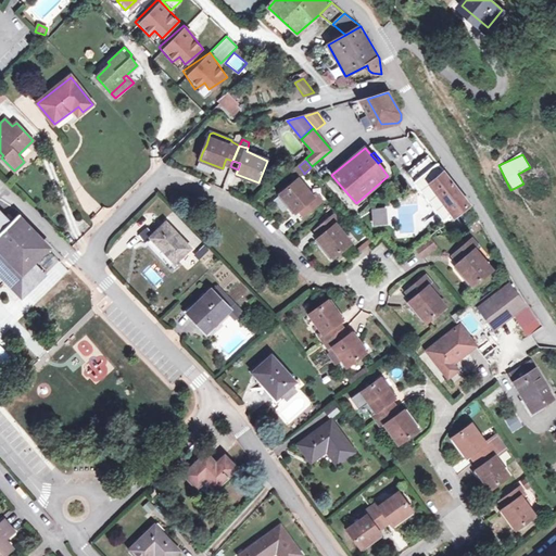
[(446,172),(439,163),(432,168),(439,177),(430,184),(454,215),(455,217),(471,205),(446,174),(446,172)]
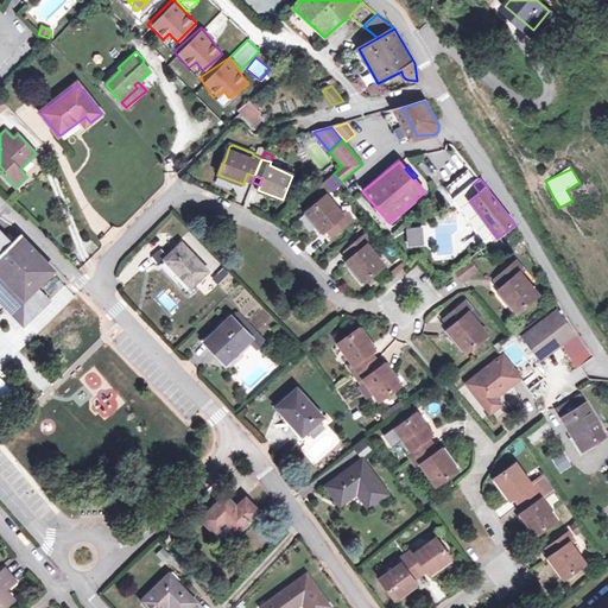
[(331,188),(327,182),(318,187),(324,194),(331,188)]
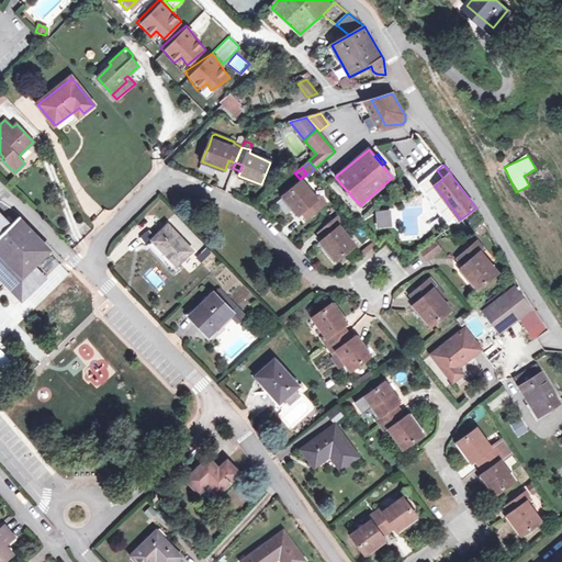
[(444,179),(437,170),(418,184),(449,224),(459,217),(435,186),(444,179)]
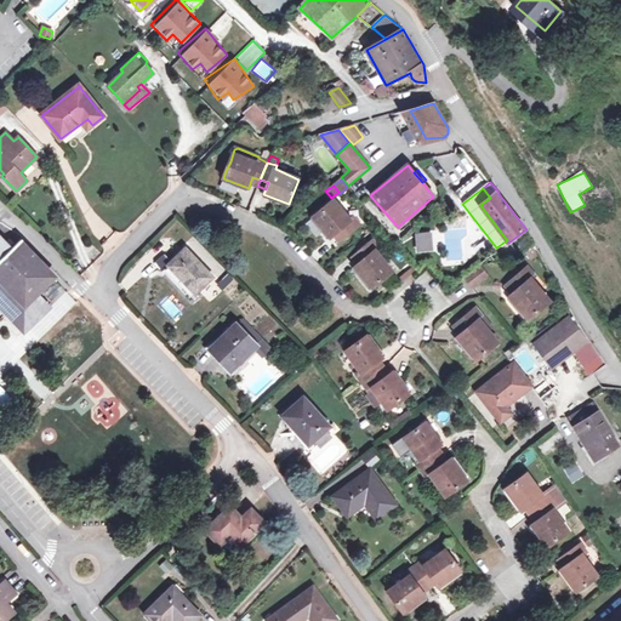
[(334,200),(314,217),(331,238),(335,234),(340,229),(346,237),(359,223),(354,217),(351,221),(334,200)]
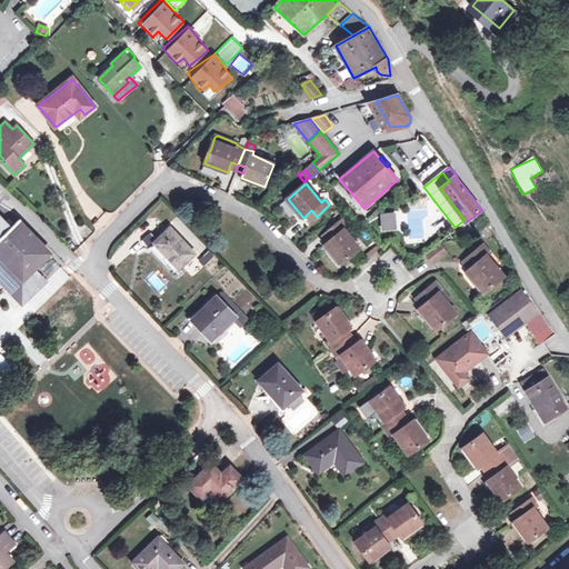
[(346,187),(343,189),(351,198),(353,196),(346,187)]
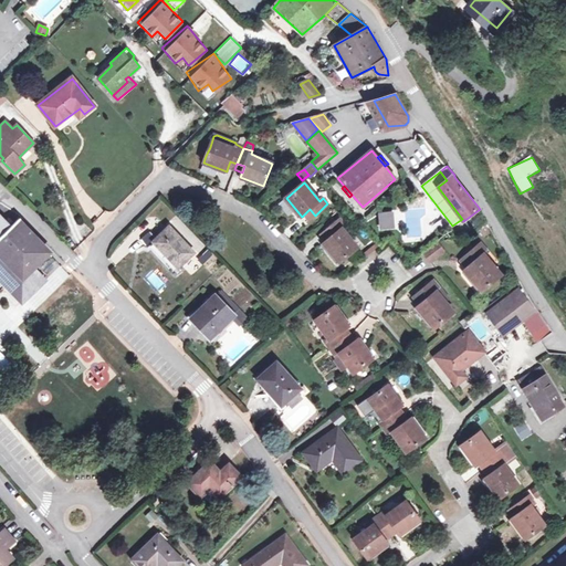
[(305,213),(310,219),(315,216),(310,209),(305,213)]
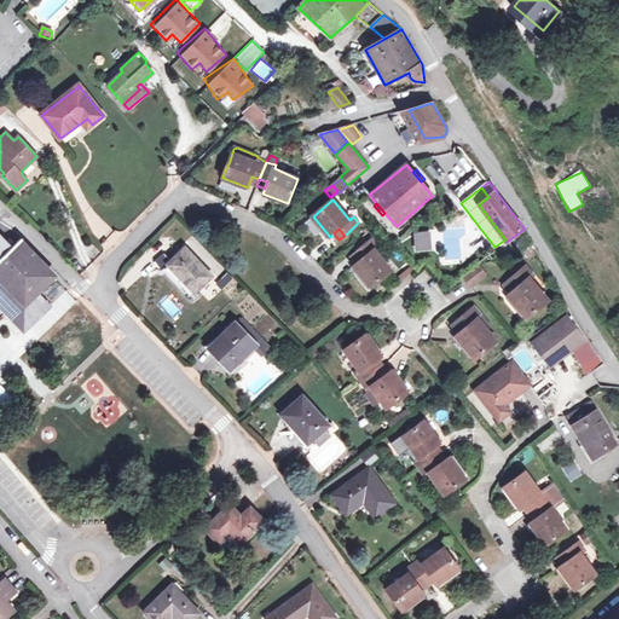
[(431,232),(415,233),(416,252),(433,250),(431,232)]
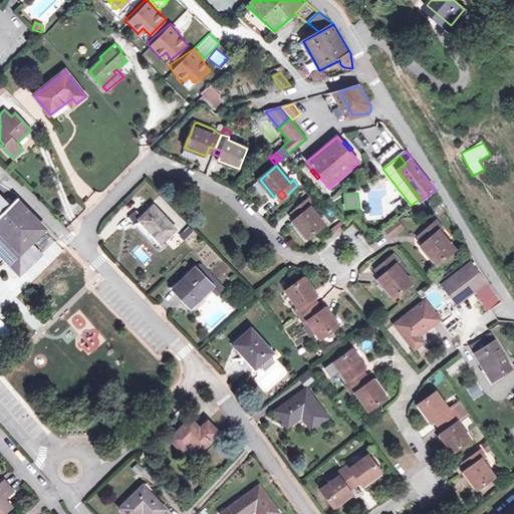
[(0,254),(21,275),(42,254),(32,243),(38,237),(45,231),(46,230),(17,201),(14,203),(7,197),(3,202),(0,198),(0,254)]
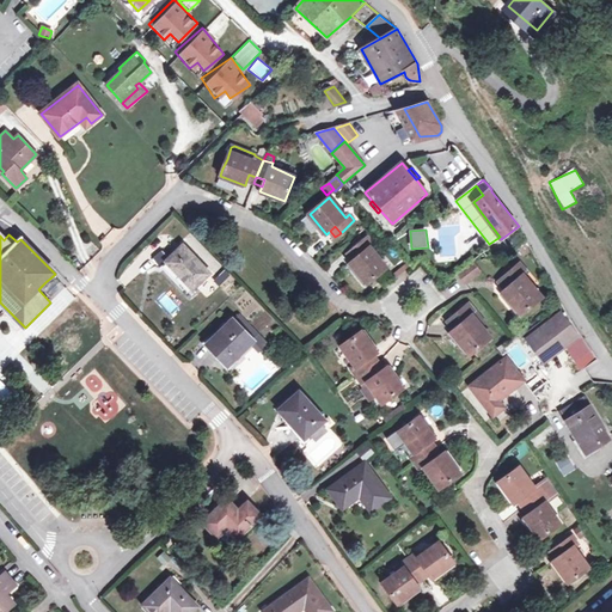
[(368,238),(354,249),(359,256),(354,259),(350,263),(367,283),(386,267),(371,246),(373,244),(368,238)]
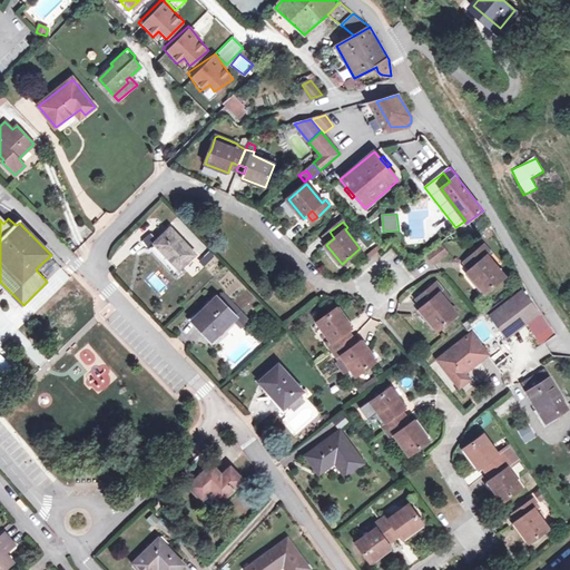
[(495,231),(492,225),(483,233),(488,237),(495,231)]
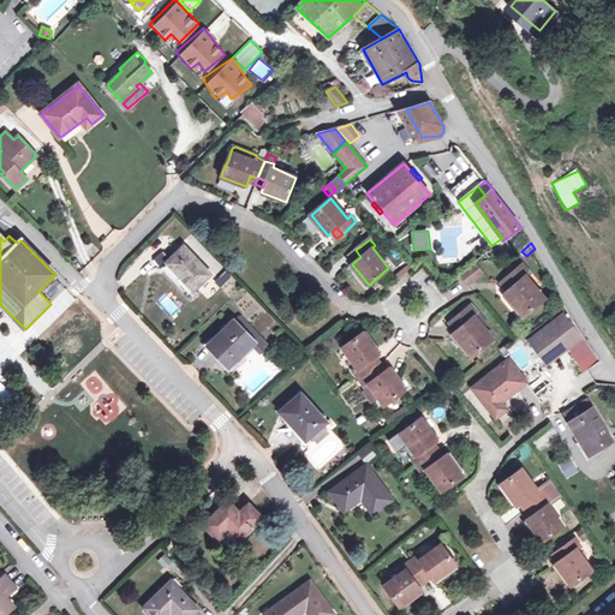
[(210,275),(184,248),(172,260),(163,252),(154,260),(161,269),(167,263),(195,291),(210,275)]
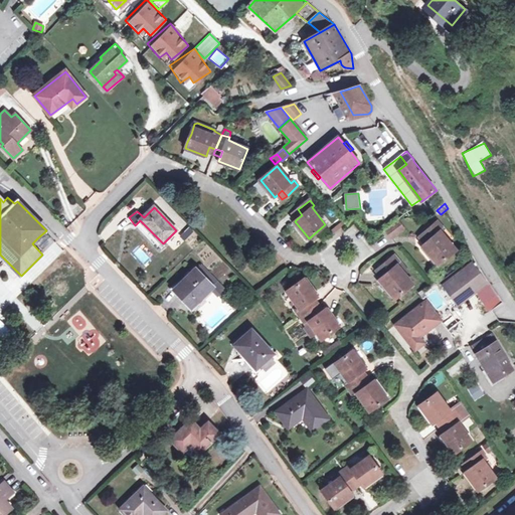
[(302,215),(298,209),(294,213),(298,218),(302,215)]
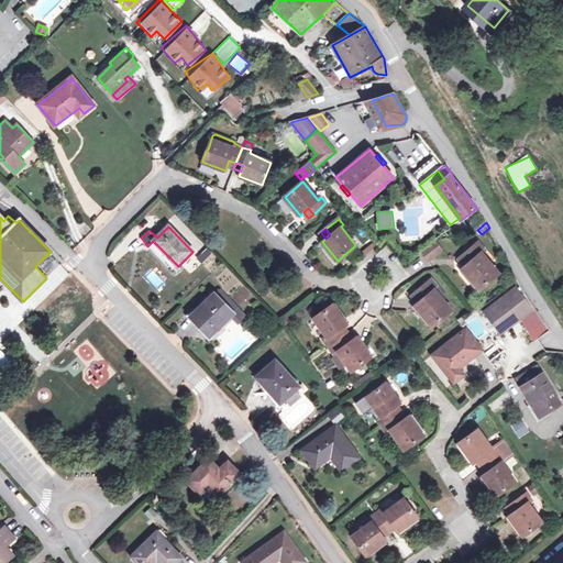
[(374,241),(366,249),(370,253),(378,245),(374,241)]
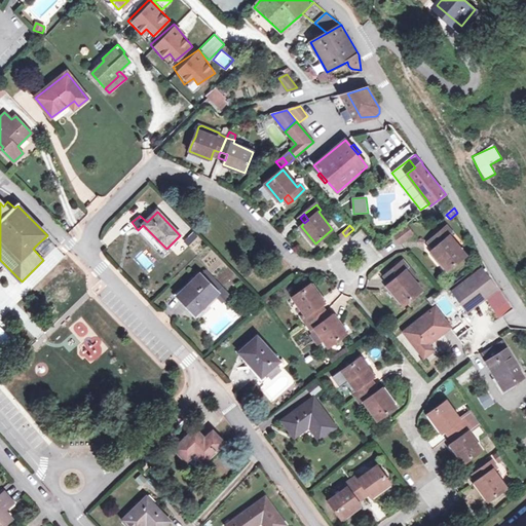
[(406,226),(393,235),(396,237),(401,245),(413,234),(406,226)]
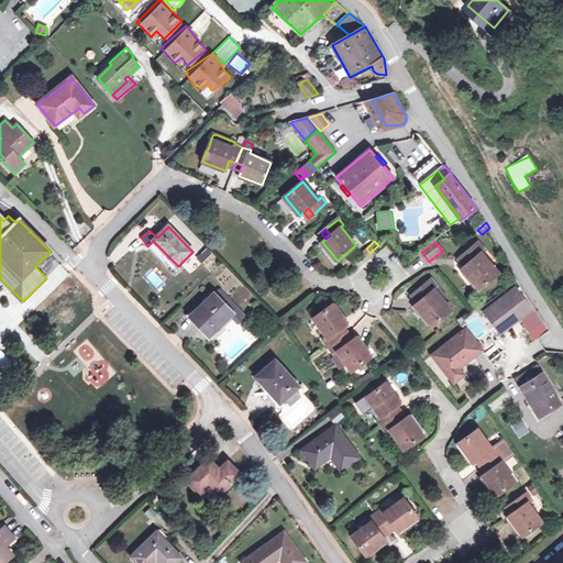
[(484,250),(477,243),(464,255),(471,262),(464,267),(462,269),(478,289),(498,274),(482,253),(484,250)]
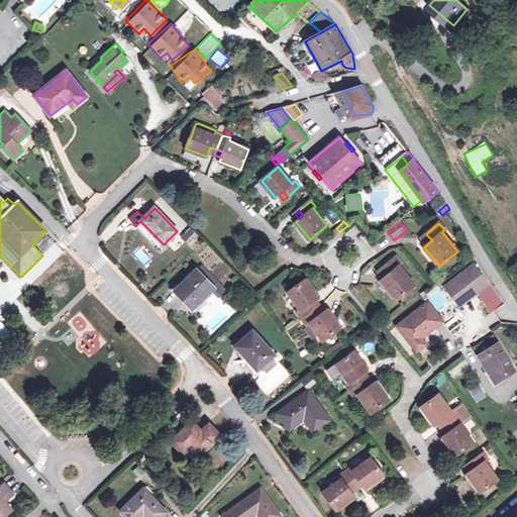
[(47,234),(45,232),(38,238),(40,240),(47,234)]
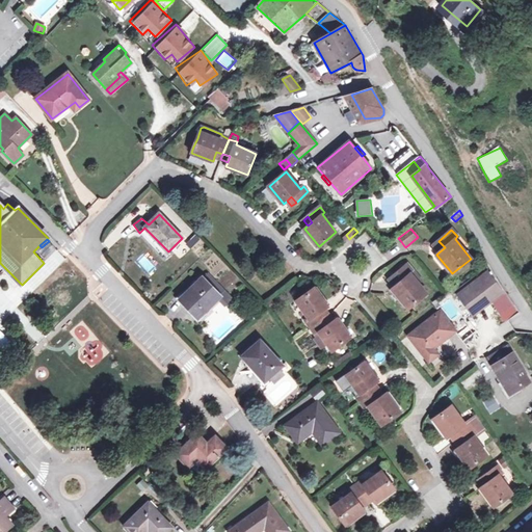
[(445,247),(439,241),(433,245),(439,253),(445,247)]
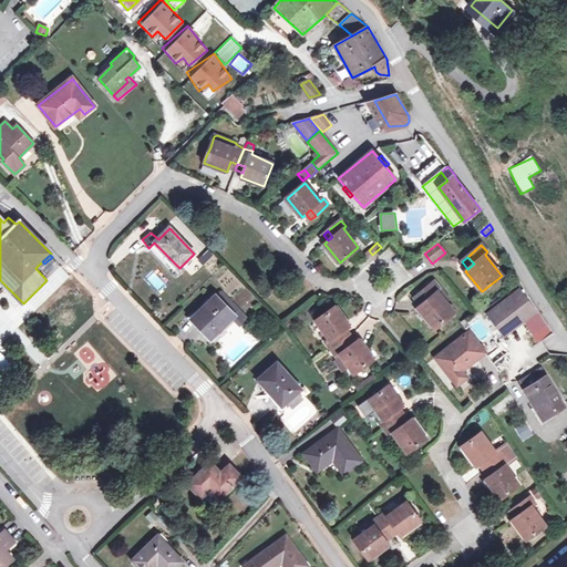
[(440,289),(434,282),(420,295),(425,301),(421,306),(418,308),(434,328),(454,312),(446,303),(437,292),(440,289)]
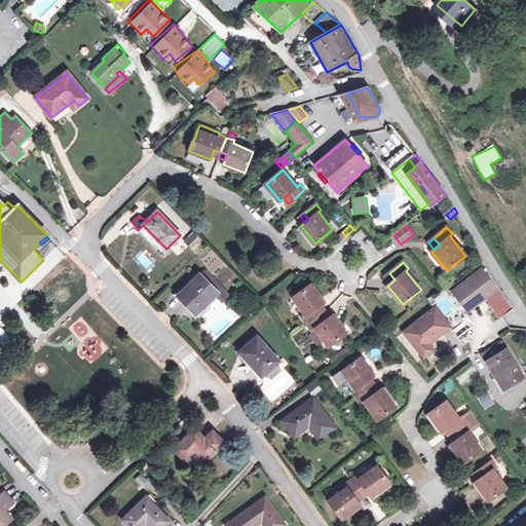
[(498,288),(486,267),(453,293),(466,311),(486,297),(508,329),(522,321),(498,288)]
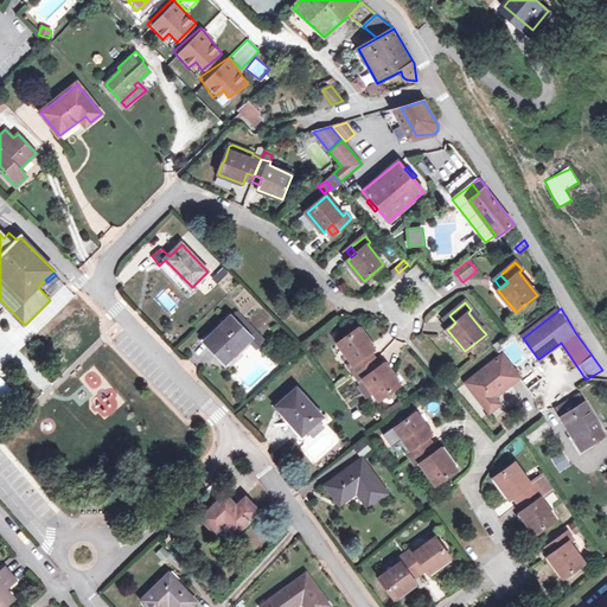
[(481,321),(471,310),(468,313),(478,325),(481,321)]
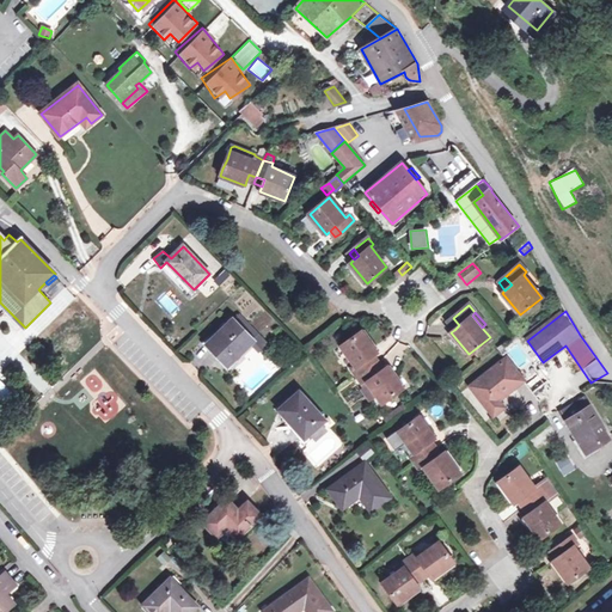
[(453,318),(447,323),(454,330),(459,325),(453,318)]
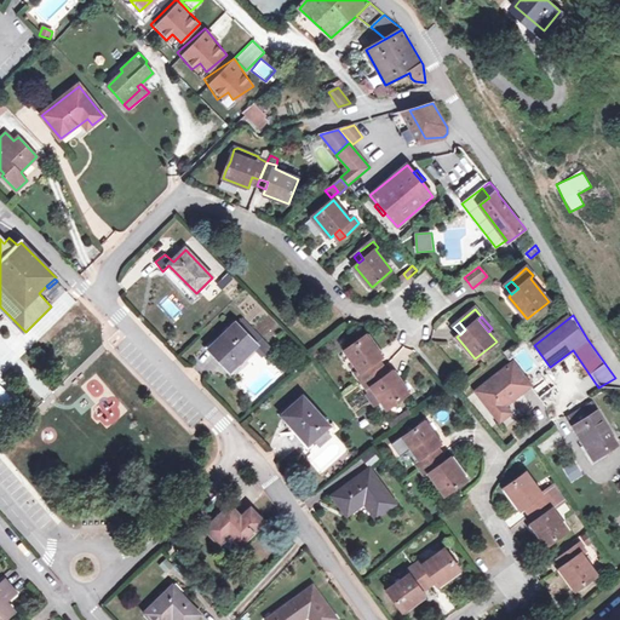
[(257,345),(236,323),(211,348),(231,371),(257,345)]
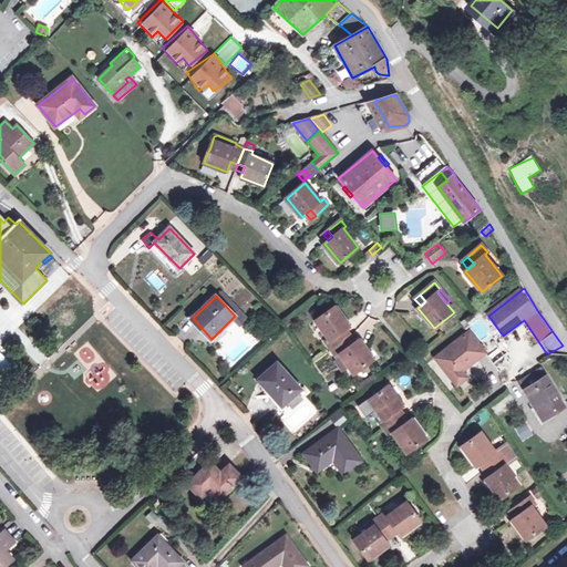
[(327,343),(331,350),(344,340),(340,334),(346,330),(350,328),(336,308),(317,321),(330,341),(327,343)]
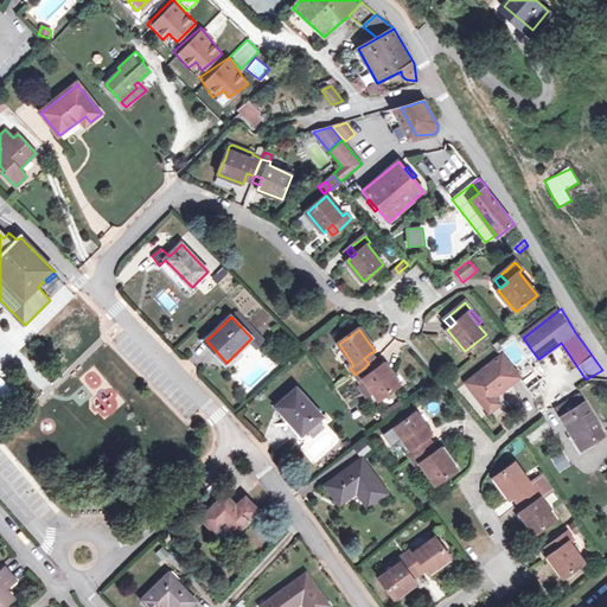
[(369,364),(375,360),(370,353),(364,358),(369,364)]
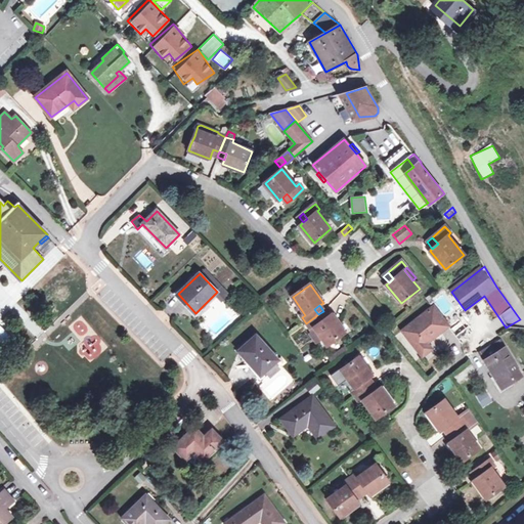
[(433,307),(402,331),(422,355),(432,349),(427,344),(448,326),(433,307)]
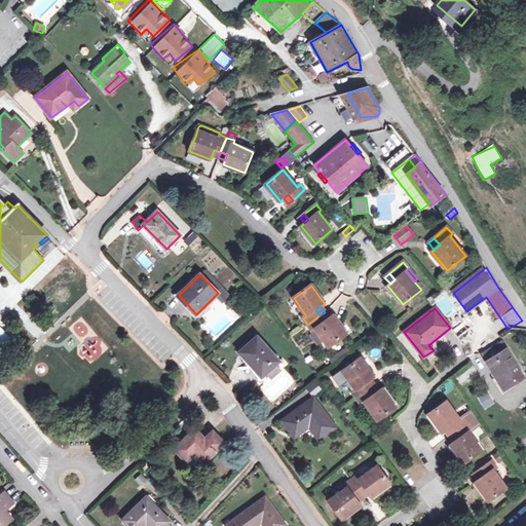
[(325,312),(320,315),(324,322),(329,317),(325,312)]
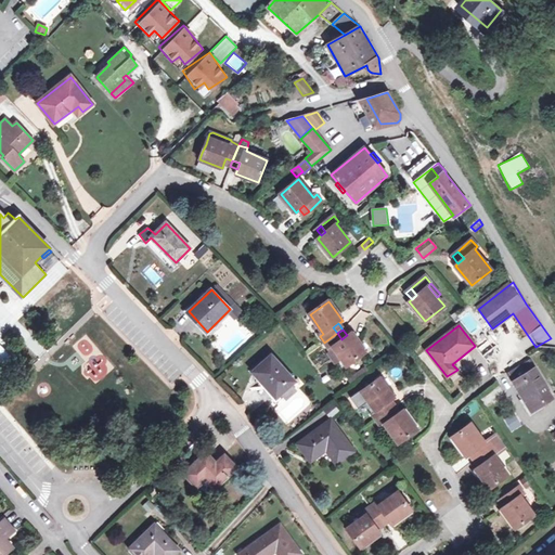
[(337,333),(324,343),(330,348),(333,347),(346,365),(364,351),(351,333),(347,335),(341,339),(337,333)]
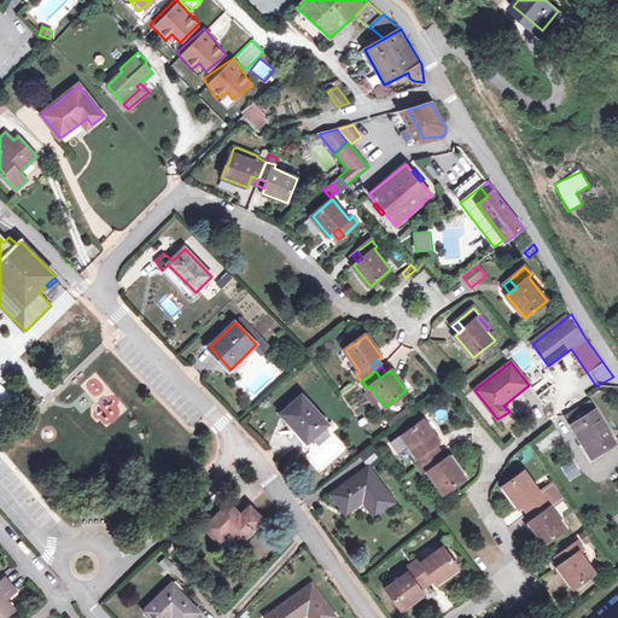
[(108,396),(94,417),(110,427),(123,406),(108,396)]
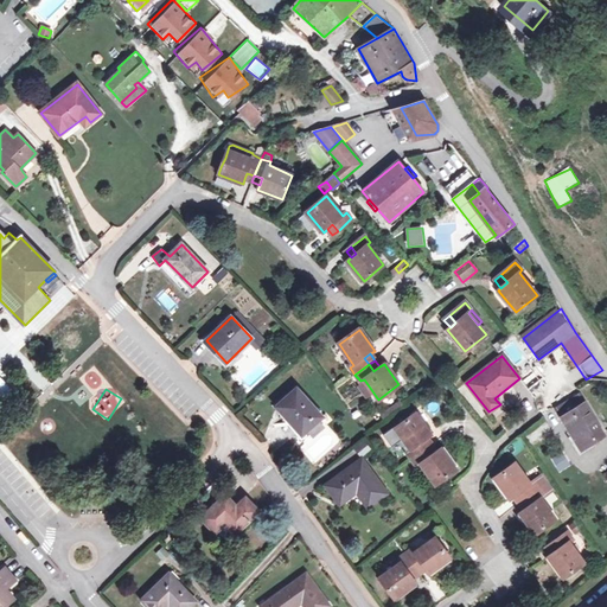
[(321,417),(296,390),(278,407),(291,421),(293,420),(304,433),(306,432),(318,422),(321,417)]
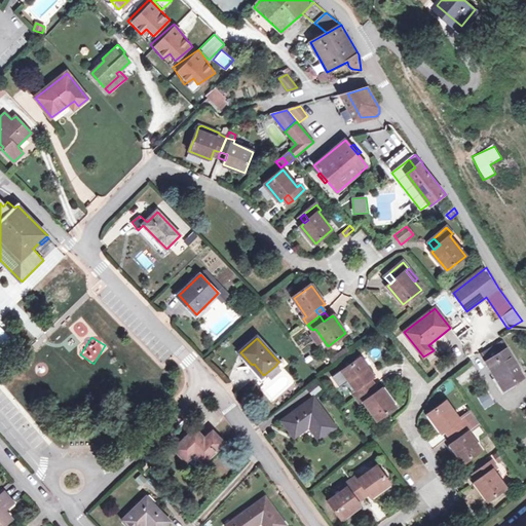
[(502,341),(481,353),(502,389),(512,384),(512,383),(522,376),(502,341)]
